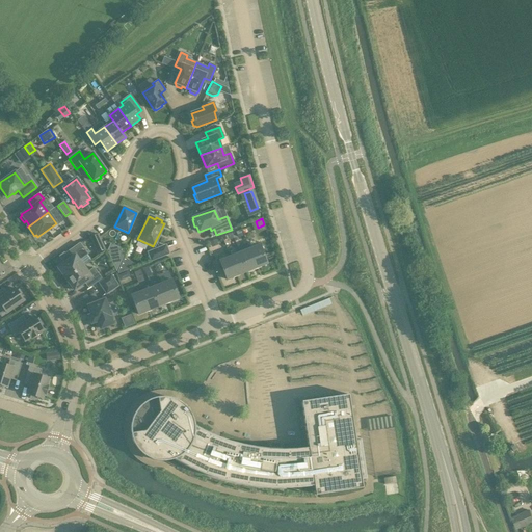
[(97,254),(105,249),(98,234),(89,238),(97,254)]
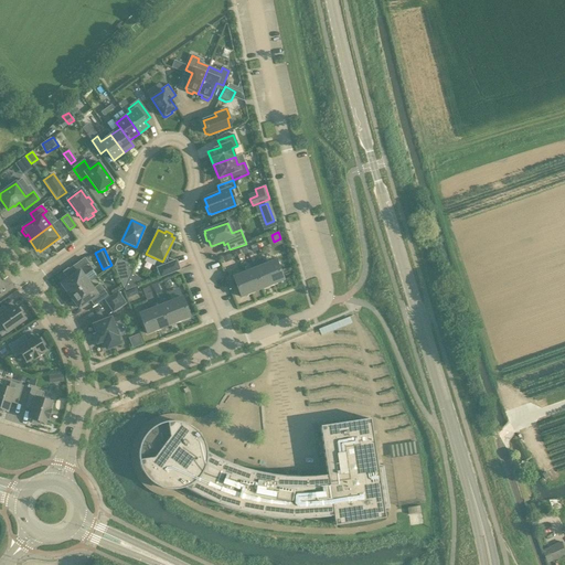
[(84,258),(64,274),(67,279),(61,284),(62,286),(60,287),(64,292),(65,291),(68,297),(88,283),(84,276),(93,270),(84,258)]
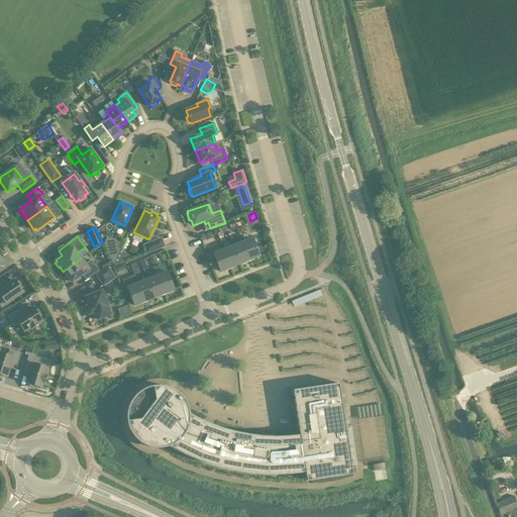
[(113,266),(122,244),(108,238),(104,246),(105,246),(113,266)]
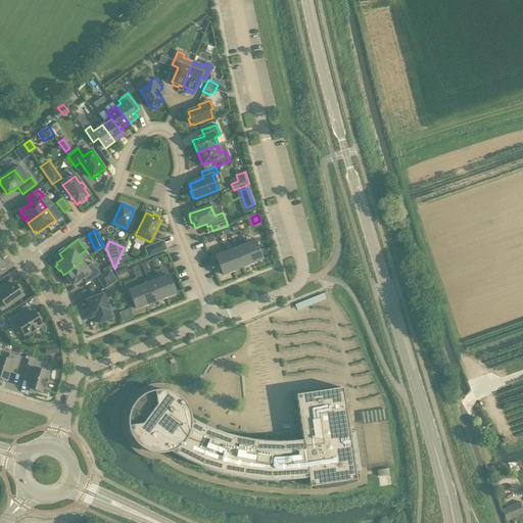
[(145,248),(148,256),(165,249),(162,241),(145,248)]
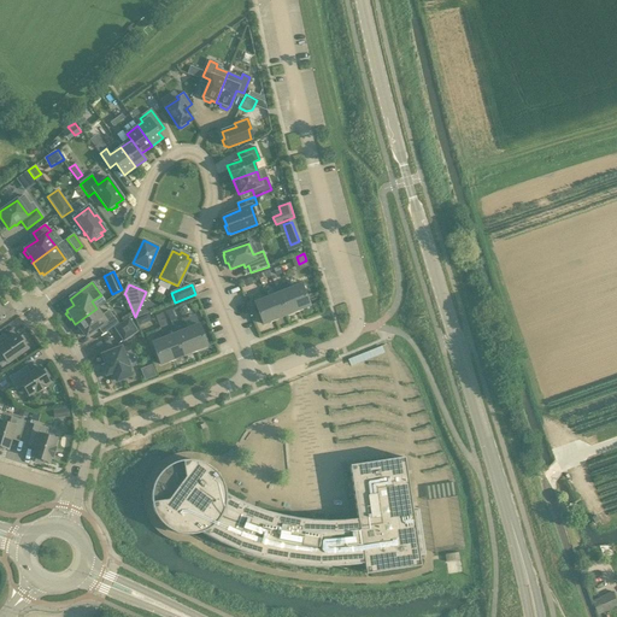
[(301,285),(289,289),(298,311),(310,306),(301,285)]
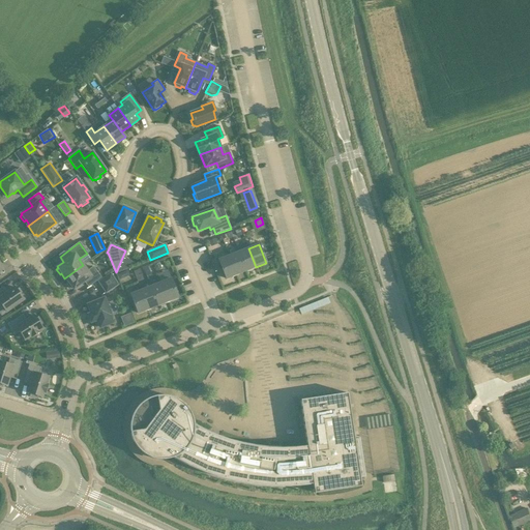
[(238,252),(245,270),(256,267),(248,248),(238,252)]
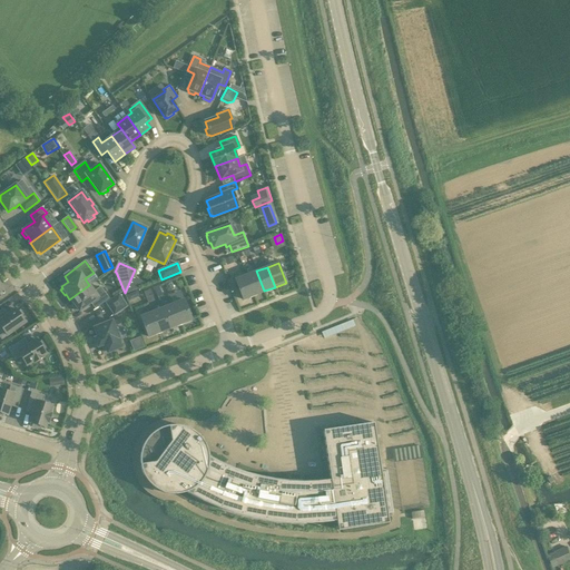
[(246,275),(254,295),(264,291),(256,271),(246,275)]
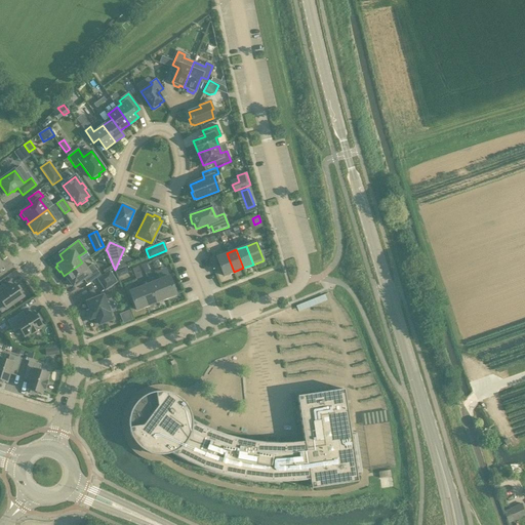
[(224,276),(234,272),(227,253),(216,257),(224,276)]
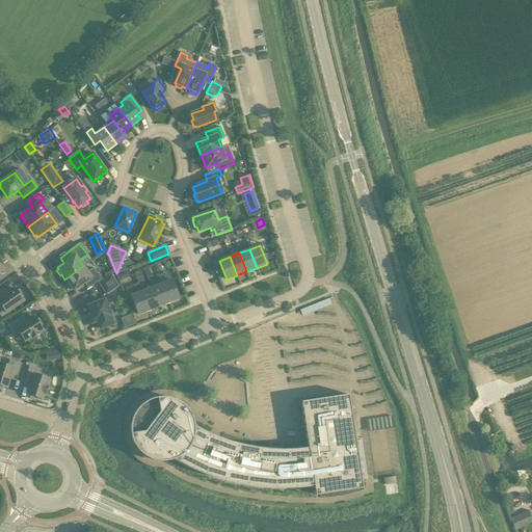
[(117,274),(130,270),(129,268),(122,264),(117,273),(117,274)]
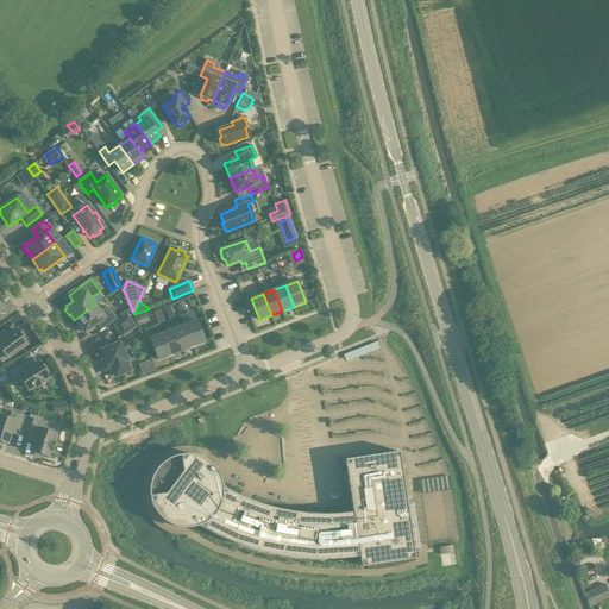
[(100,312),(95,305),(74,320),(79,325),(77,326),(81,332),(83,331),(85,332),(98,324),(101,330),(115,319),(107,307),(100,312)]
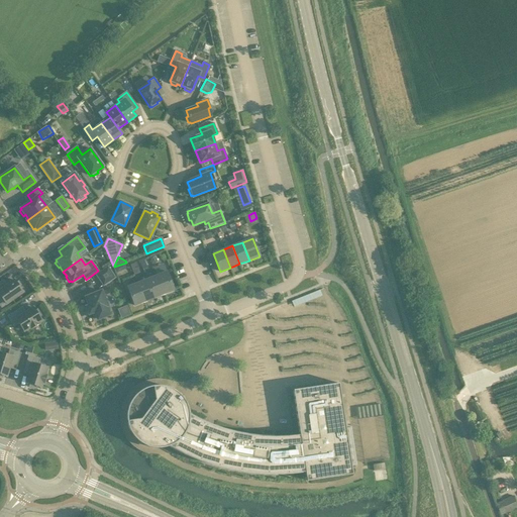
[(96,275),(103,286),(115,278),(108,267),(96,275)]
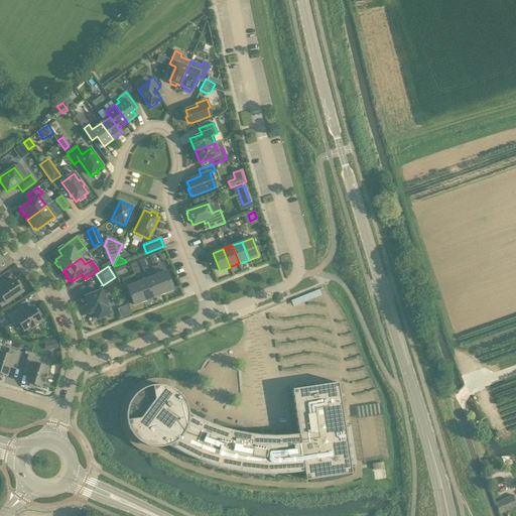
[(166,271),(156,275),(163,293),(173,289),(166,271)]
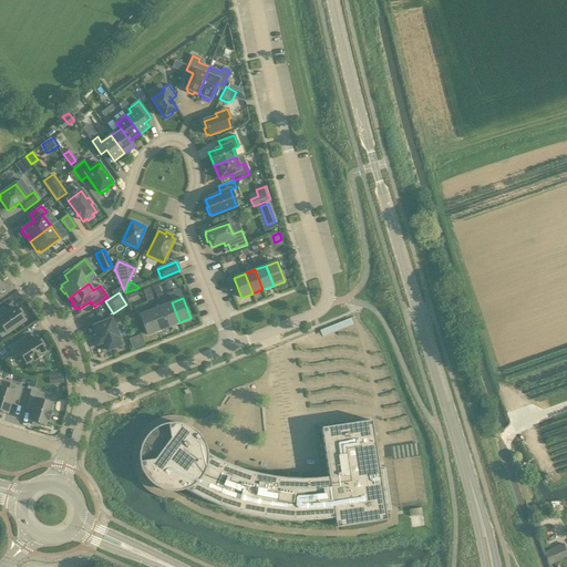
[(161,307),(168,327),(179,322),(172,302),(161,307)]
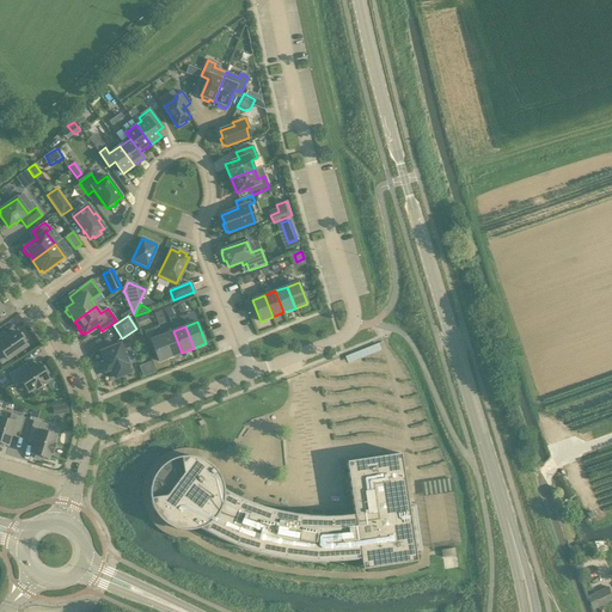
[(163,336),(171,357),(182,353),(173,331),(163,336)]
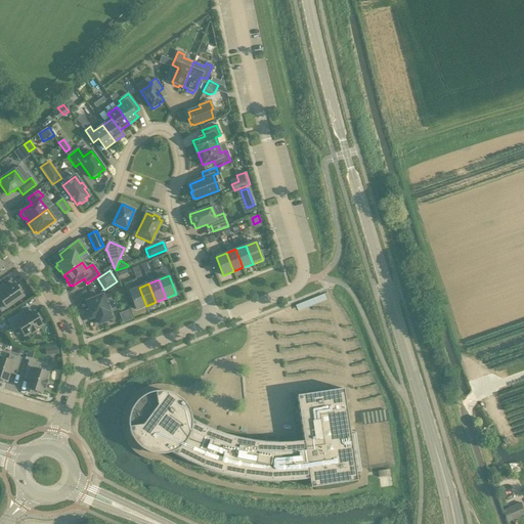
[(0,300),(6,308),(23,296),(20,293),(23,292),(18,286),(16,287),(14,285),(3,292),(0,287),(0,300)]
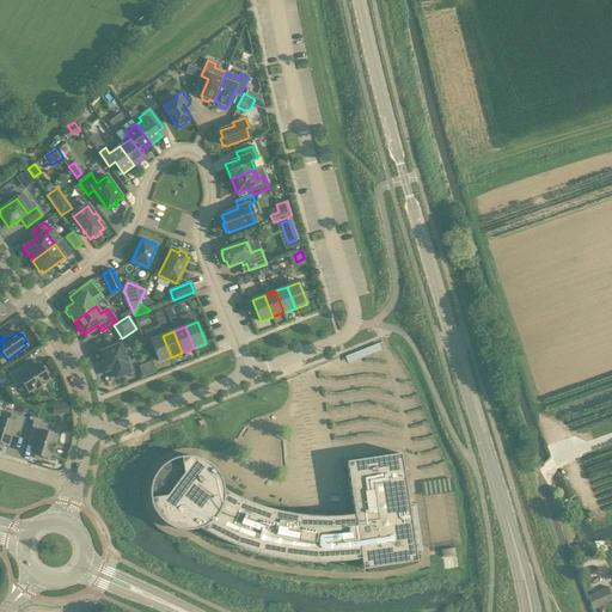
[(171,357),(163,336),(151,340),(159,362),(171,357)]
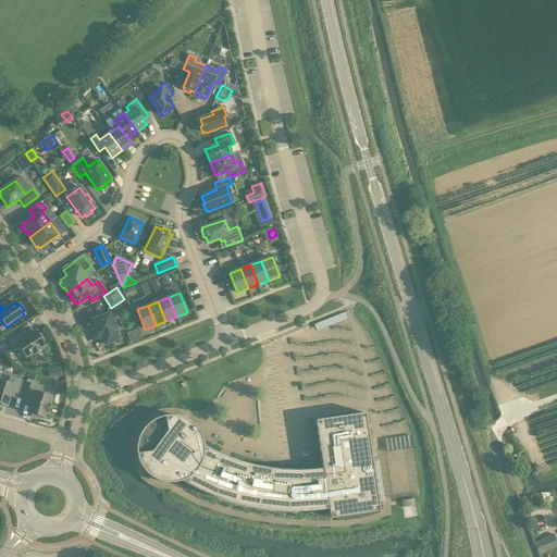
[(314,323),(317,330),(348,318),(346,312),(314,323)]
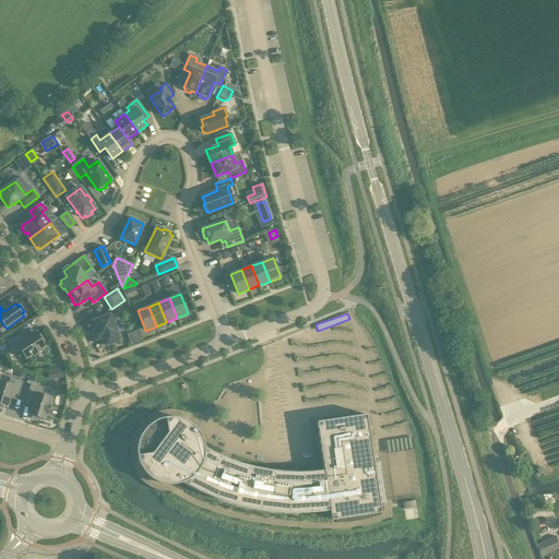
[(105,345),(118,341),(115,332),(116,332),(116,331),(118,330),(115,322),(113,323),(109,314),(92,321),(96,331),(93,332),(96,340),(99,339),(103,345),(105,344),(105,345)]
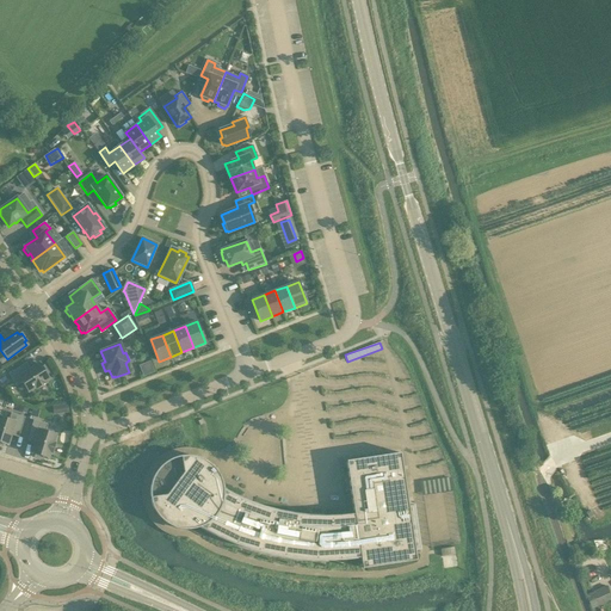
[(152,360),(141,365),(146,376),(156,371),(152,360)]
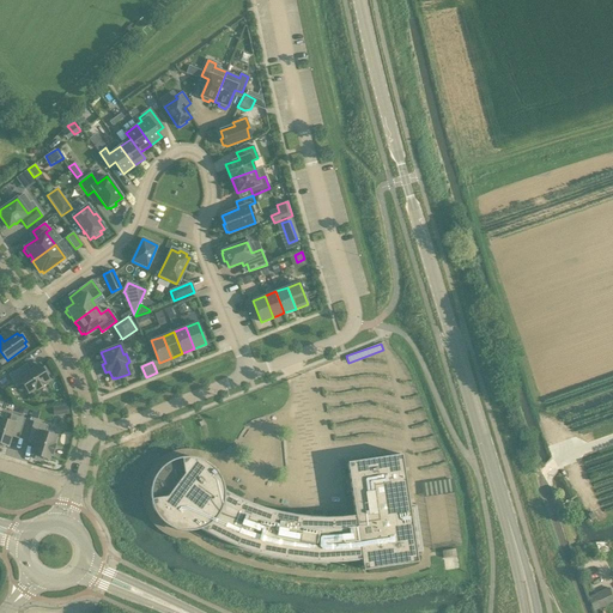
[(22,366),(8,376),(16,387),(22,383),(28,393),(36,388),(37,389),(44,384),(44,383),(49,380),(47,376),(49,375),(44,368),(42,369),(40,365),(26,374),(22,366)]
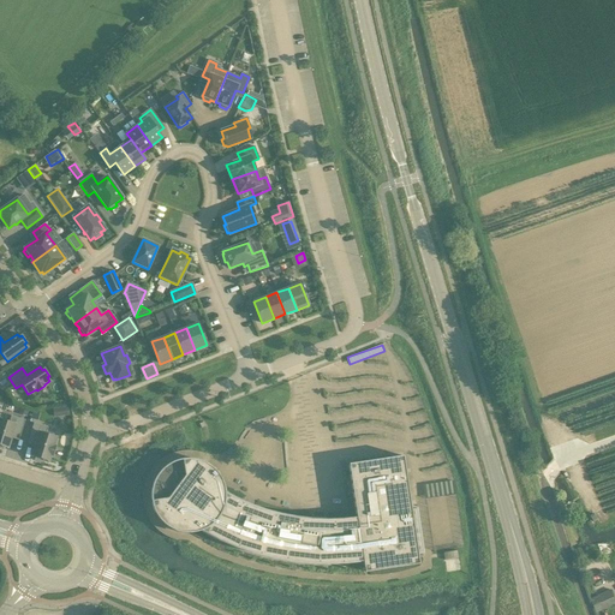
[(61,417),(70,416),(69,407),(60,408),(61,417)]
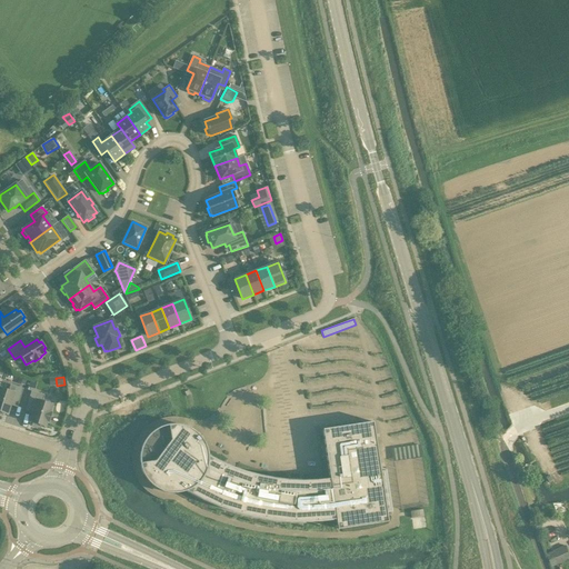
[(0,415),(2,416),(3,412),(7,415),(11,400),(18,402),(22,389),(10,385),(8,391),(0,388),(0,415)]
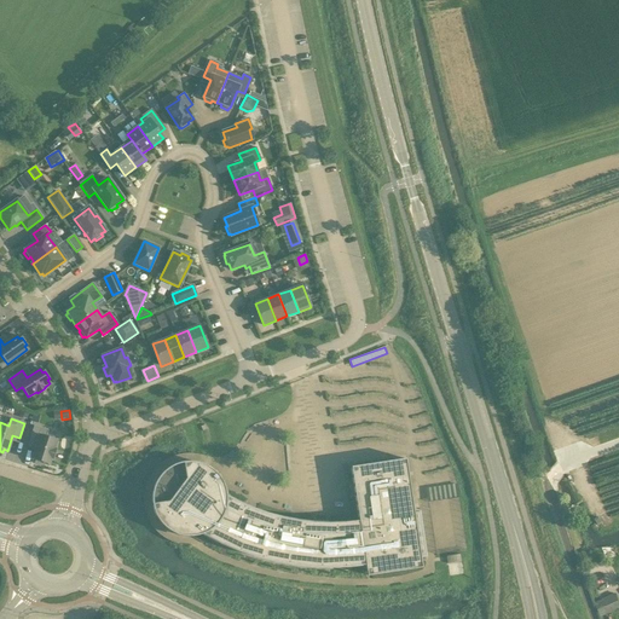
[(56,440),(45,437),(47,431),(34,426),(29,441),(36,444),(32,458),(36,460),(35,463),(44,466),(45,463),(48,464),(51,458),(52,460),(55,450),(53,450),(56,440)]
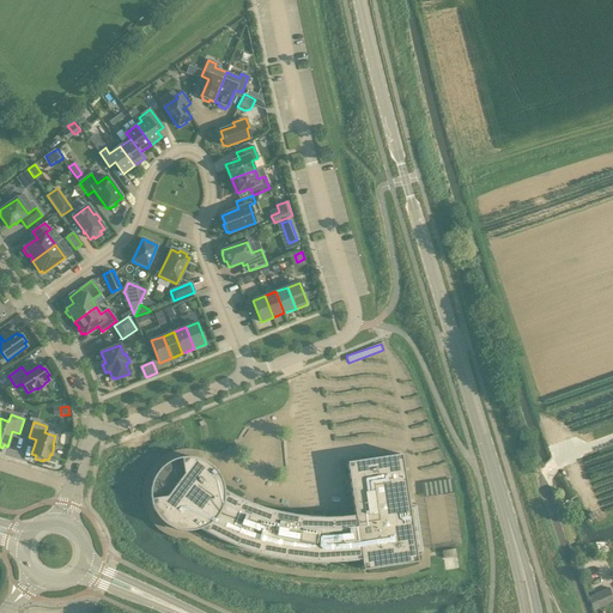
[(202,460),(199,459),(195,459),(193,457),(189,457),(186,457),(182,457),(178,459),(174,460),(173,461),(169,462),(165,465),(163,467),(161,469),(158,472),(156,474),(153,478),(152,481),(151,485),(151,487),(150,491),(150,495),(150,498),(151,502),(152,505),(153,509),(155,513),(156,515),(158,517),(161,521),(164,523),(168,526),(169,527),(173,528),(176,529),(178,530),(183,532),(187,532),(190,532),(194,530),(196,530),(200,529),(210,534),(219,539),(228,542),(234,545),(241,547),(250,551),(261,554),(272,557),(277,558),(285,559),(293,560),(305,562),(314,562),(322,563),(332,563),(343,562),(353,560),(362,560),(363,570),(418,563),(416,552),(420,551),(414,508),(410,508),(401,455),(347,462),(354,516),(349,517),(343,517),(335,517),(329,519),(323,519),(323,516),(311,515),(311,517),(305,517),(299,516),(292,515),(284,514),(277,513),(268,510),(259,508),(254,505),(250,504),(252,502),(246,499),(244,502),(240,499),(232,496),(224,492),(224,490),(224,487),(223,484),(222,481),(222,479),(220,477),(219,474),(217,472),(216,469),(213,468),(211,466),(208,465),(207,462),(205,461),(202,460)]
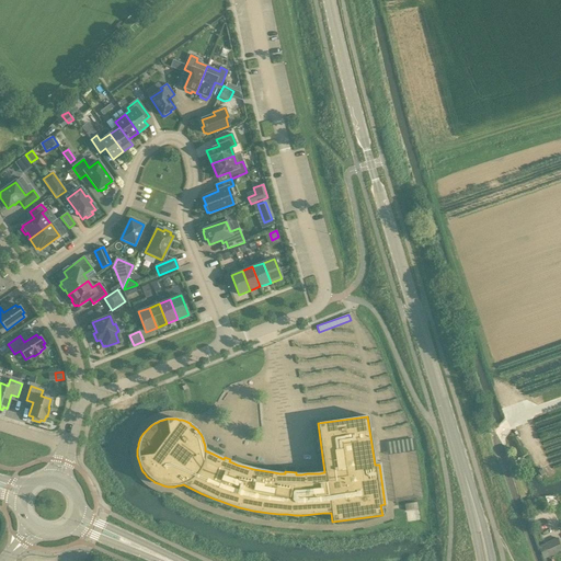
[(391,439),(390,460),(414,461),(414,439),(391,439)]
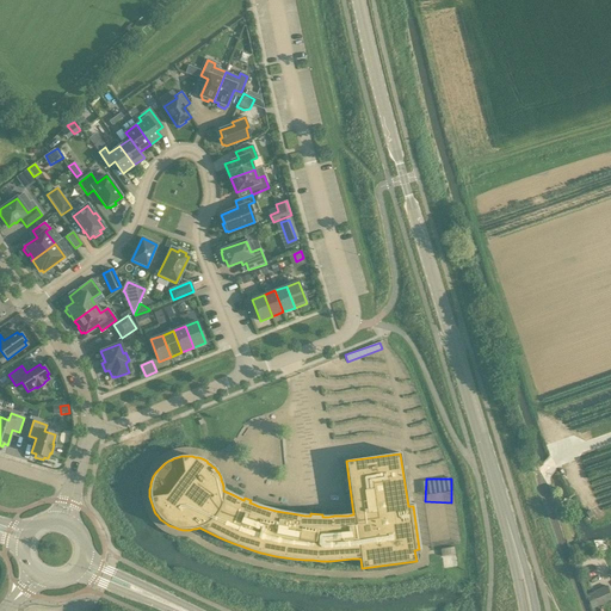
[(446,544),(448,554),(461,553),(460,543),(446,544)]
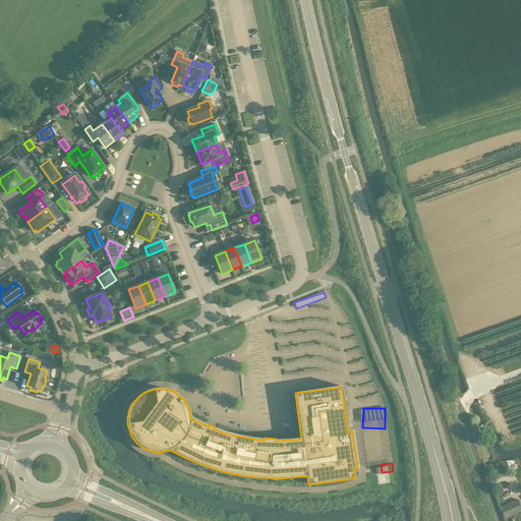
[(507,505),(512,516),(520,512),(520,507),(518,500),(507,505)]
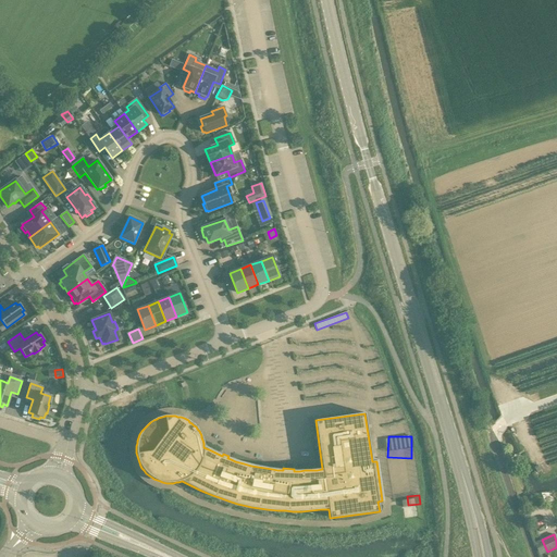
[(541,555),(547,552),(542,540),(535,542),(541,555)]
